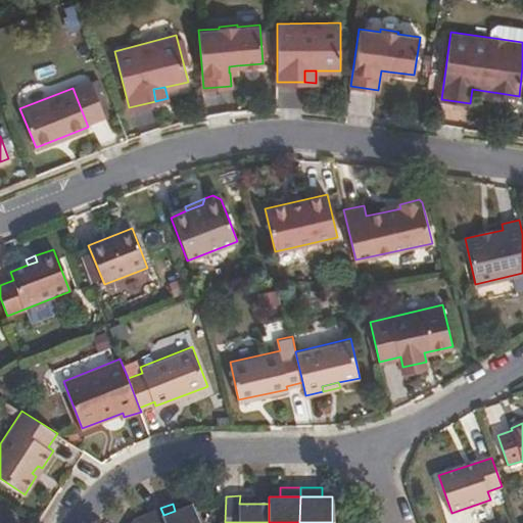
[(198,522),(191,505),(175,511),(163,515),(160,508),(135,517),(139,522),(198,522)]
